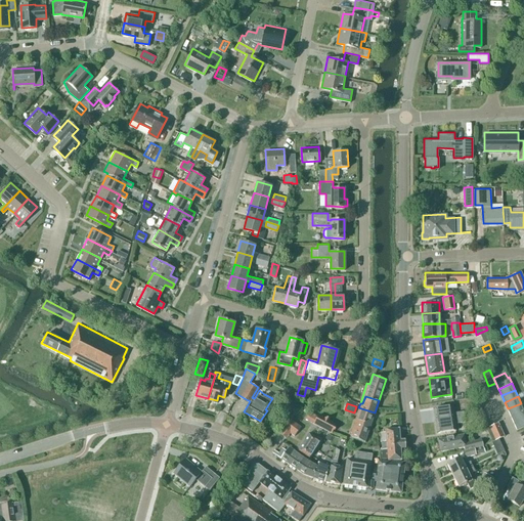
[(511,416),(523,409),(521,403),(508,408),(511,416)]
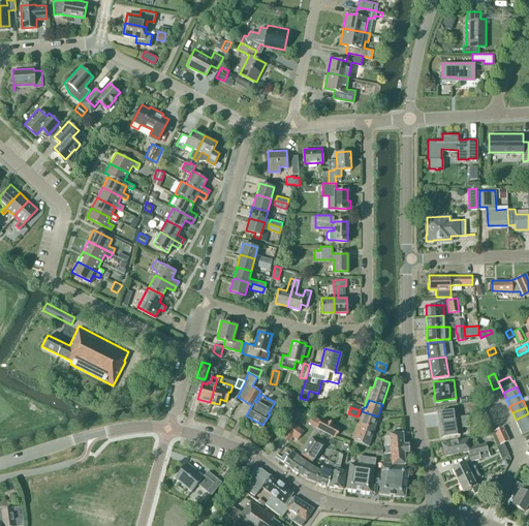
[(439,424),(468,419),(467,413),(457,415),(456,408),(437,411),(439,424)]
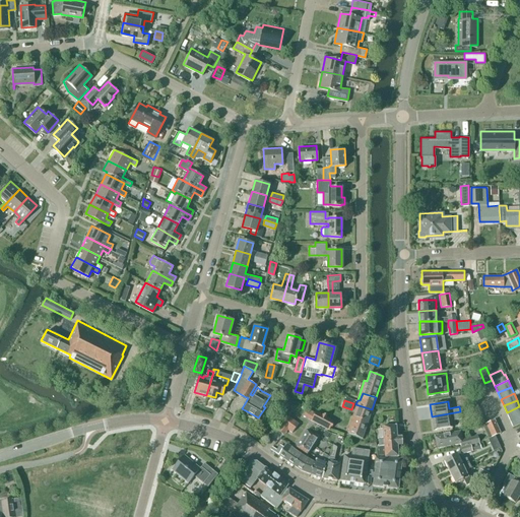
[(368,421),(372,409),(355,404),(354,408),(356,409),(354,415),(368,421)]
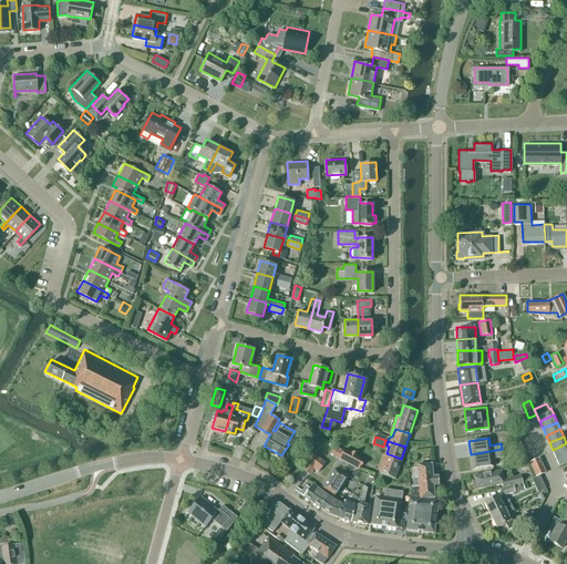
[(556,457),(566,451),(566,443),(553,450),(556,457)]
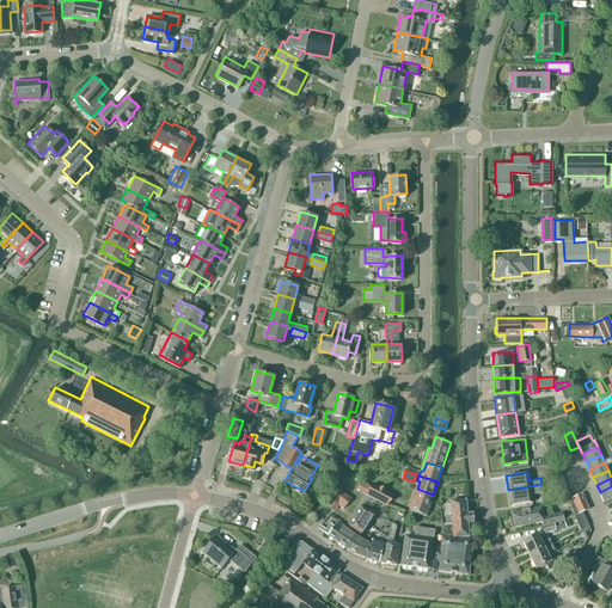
[(392,493),(371,483),(367,492),(387,502),(392,493)]
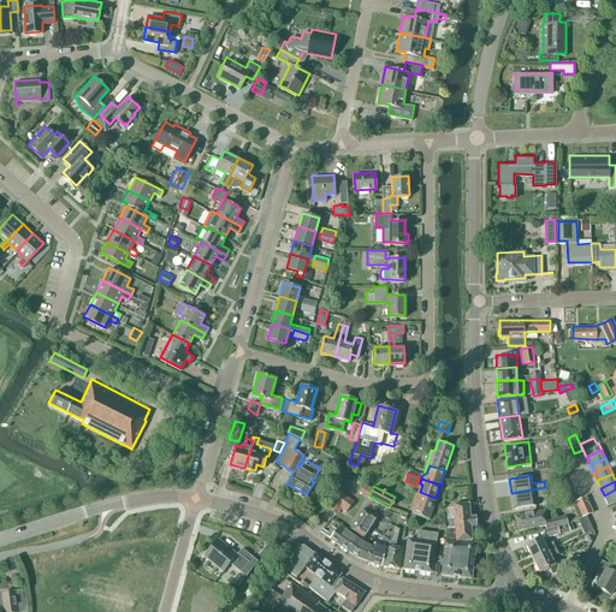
[(545,487),(511,493),(514,507),(535,504),(534,495),(546,493),(545,487)]
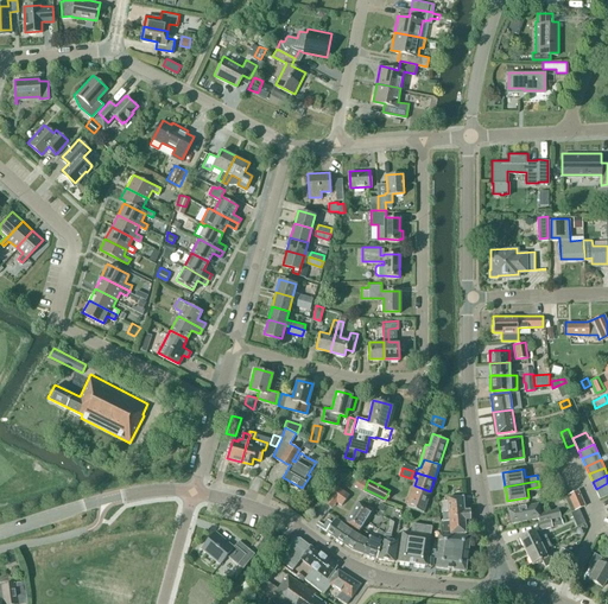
[(607,483),(596,489),(600,497),(607,493),(607,483)]
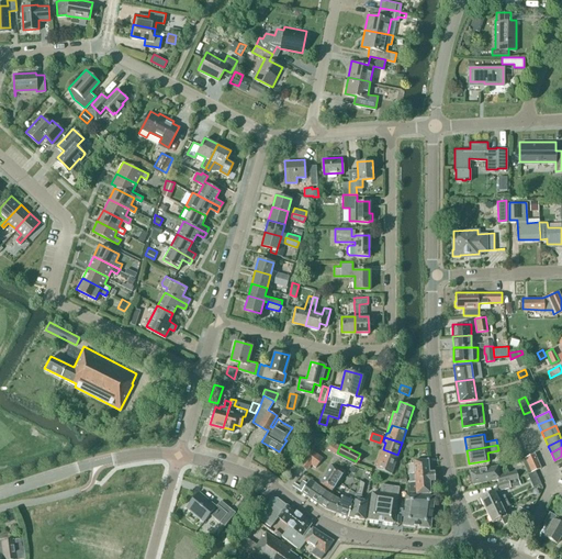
[(315,466),(323,457),(312,448),(300,465),(306,469),(312,462),(315,466)]
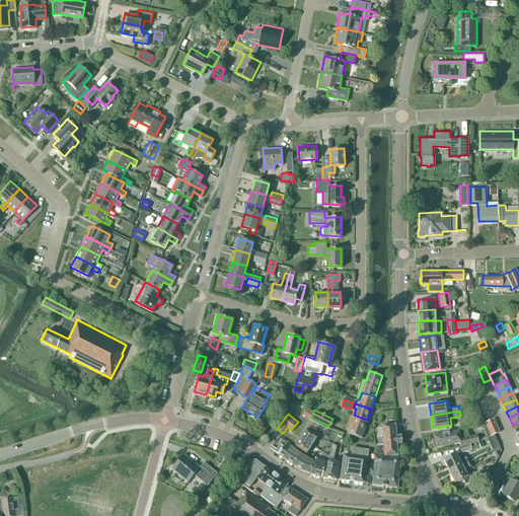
[(361,437),(367,420),(354,415),(351,424),(349,424),(347,429),(349,430),(348,432),(361,437)]
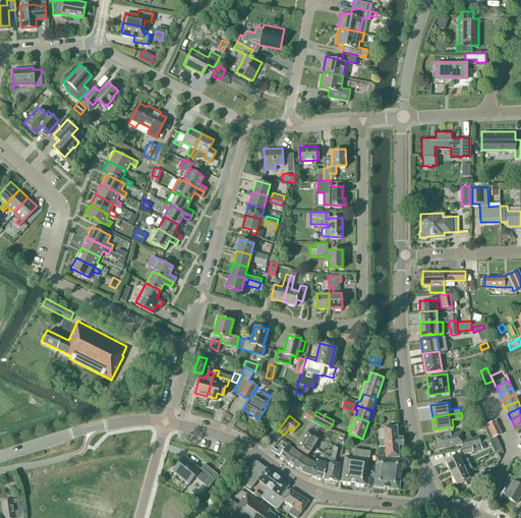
[(494,436),(501,433),(495,419),(487,422),(494,436)]
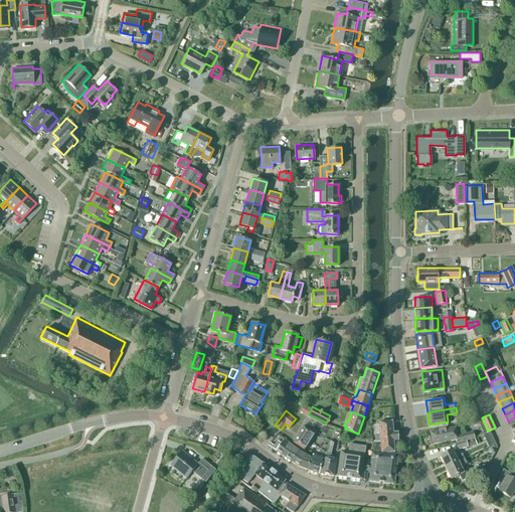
[(318,429),(321,423),(314,420),(312,424),(318,429)]
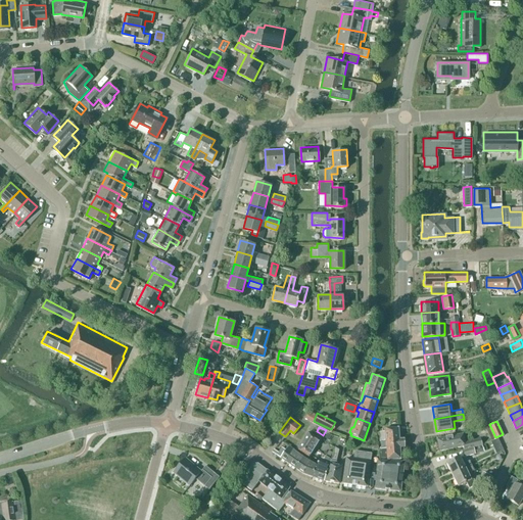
[(386,459),(387,459),(400,459),(399,446),(405,446),(403,438),(398,438),(397,427),(384,427),(384,430),(380,430),(380,447),(385,447),(386,459)]
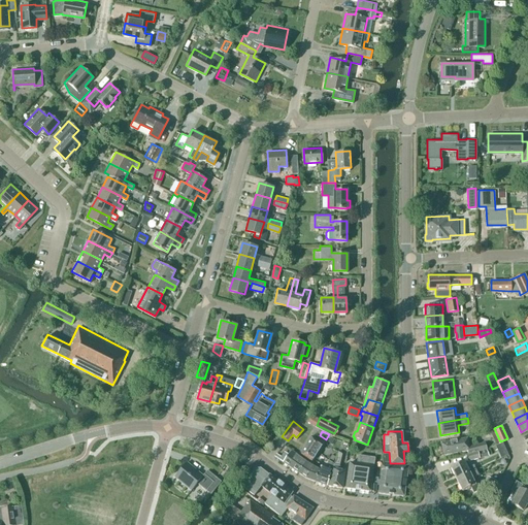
[(310,461),(324,440),(320,438),(319,439),(311,434),(299,454),(310,461)]
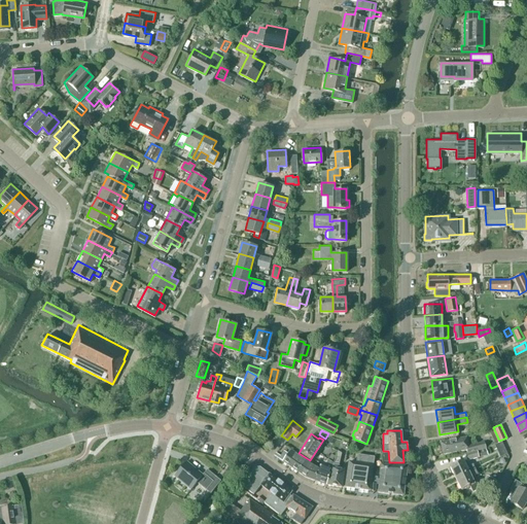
[(485,447),(485,446),(484,441),(468,445),(465,435),(441,441),(443,452),(466,448),(467,452),(485,447)]
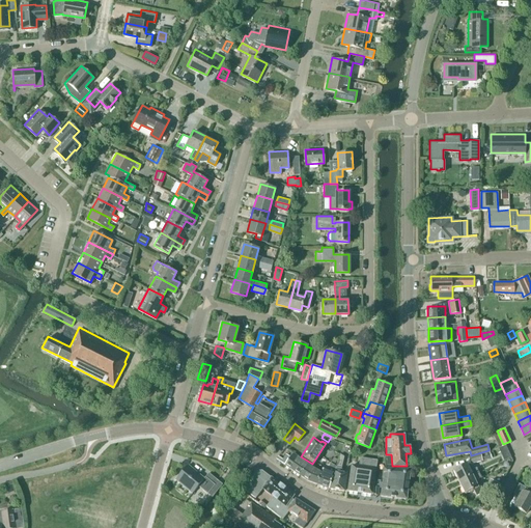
[(488,450),(471,455),(467,456),(467,457),(468,462),(469,463),(490,457),(500,452),(497,446),(488,449),(488,450)]
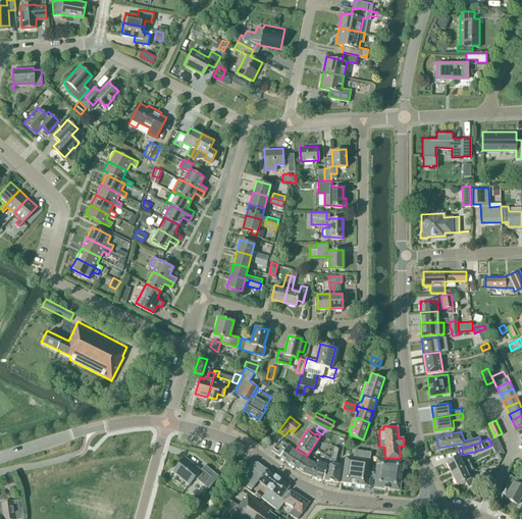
[(295,451),(296,449),(288,444),(285,448),(281,445),(276,453),(280,455),(279,455),(295,466),(302,456),(295,451)]
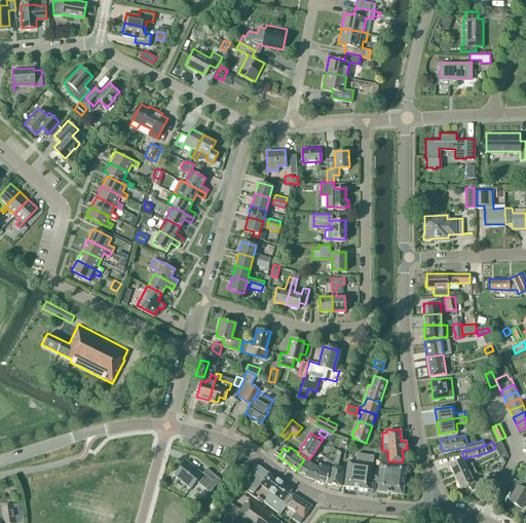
[(333,460),(327,482),(341,484),(343,468),(338,467),(339,463),(338,462),(340,451),(337,448),(333,460)]
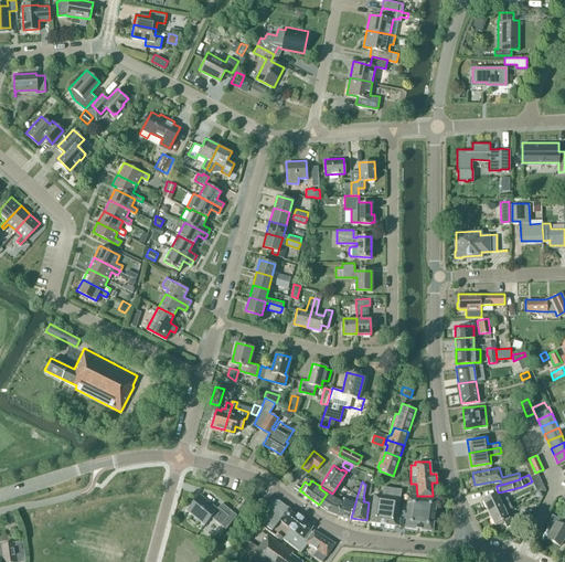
[(418,498),(418,496),(417,496),(416,484),(411,484),(412,491),(411,491),(411,497),(408,497),(406,513),(397,512),(397,516),(403,517),(406,517),(405,526),(432,530),(436,498),(418,498)]
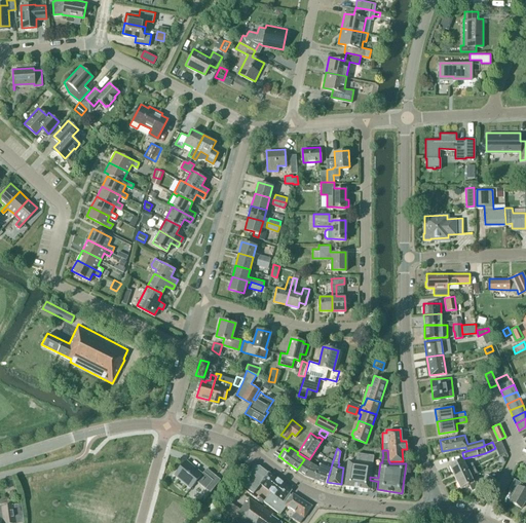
[(312,460),(309,459),(298,452),(297,454),(304,459),(297,470),(304,474),(312,477),(316,467),(311,464),(313,461),(312,460)]
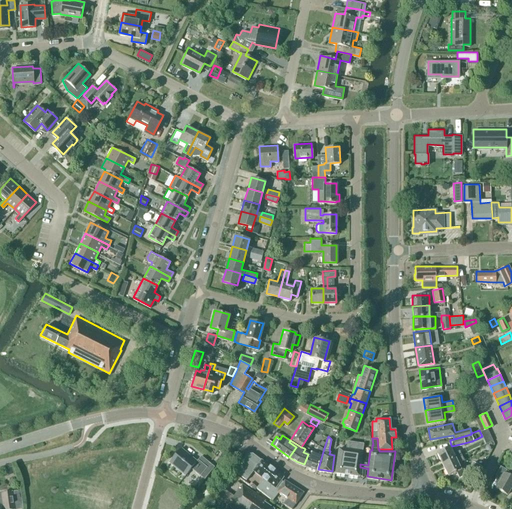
[(360,467),(360,464),(362,451),(363,443),(347,440),(346,448),(338,447),(335,472),(364,476),(365,468),(360,467)]
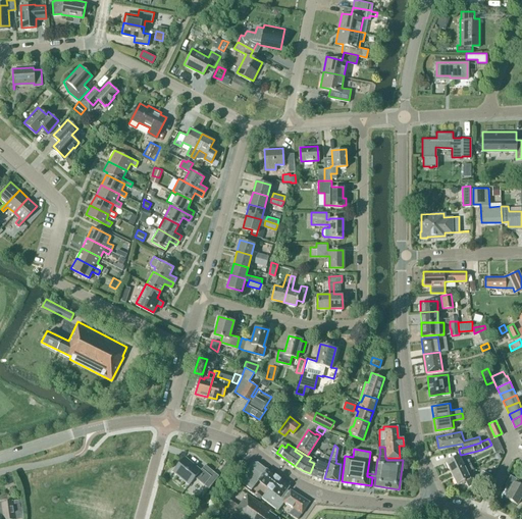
[(451,472),(470,463),(468,458),(462,461),(458,454),(446,461),(451,472)]
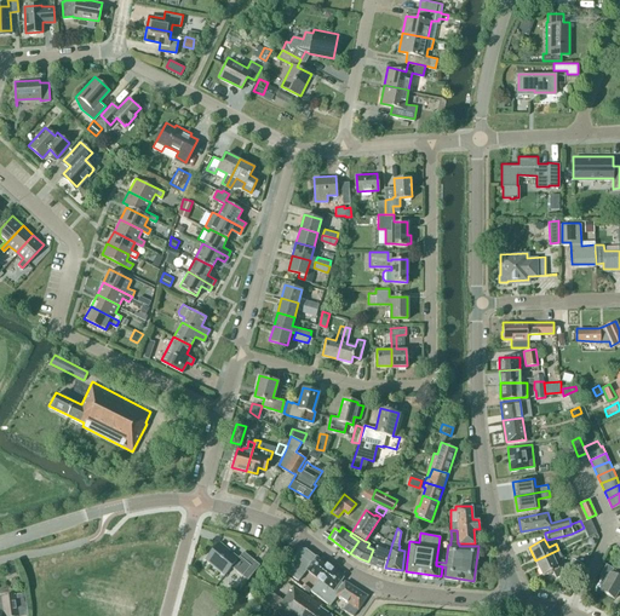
[(385,568),(392,542),(386,540),(384,548),(373,545),(374,541),(371,540),(368,542),(369,543),(367,547),(373,550),(368,562),(383,568),(385,568)]
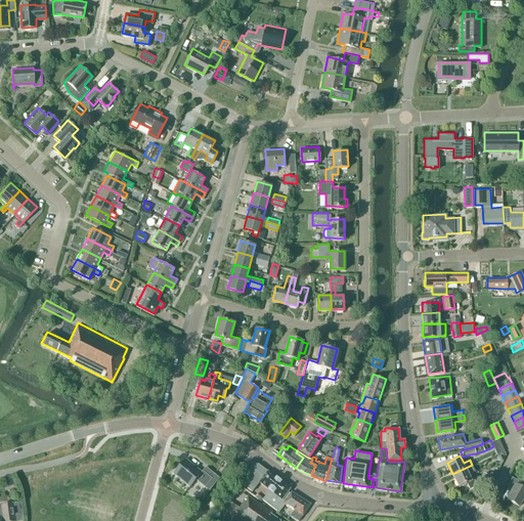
[(205,485),(206,483),(209,485),(218,475),(206,465),(201,471),(184,458),(173,472),(188,485),(195,478),(205,485)]
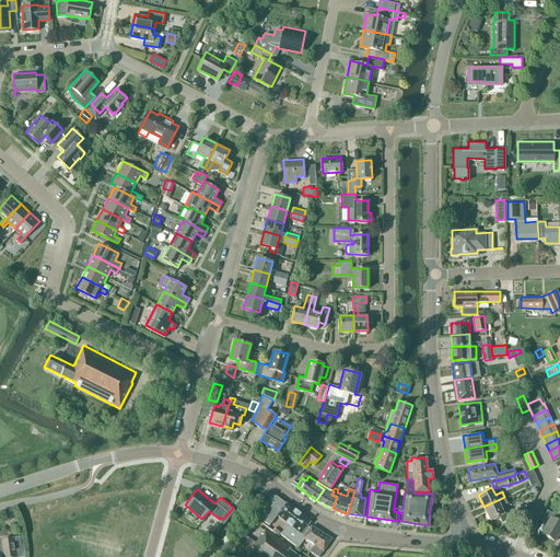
[(304,535),(310,526),(307,524),(310,521),(276,495),(270,496),(256,513),(269,524),(277,513),(288,522),(304,535)]
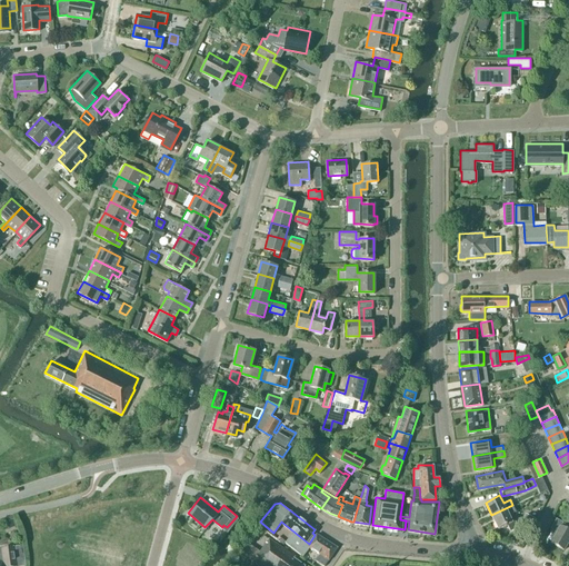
[(512,505),(491,515),(498,528),(507,523),(510,529),(515,527),(516,524),(510,512),(516,509),(512,505)]
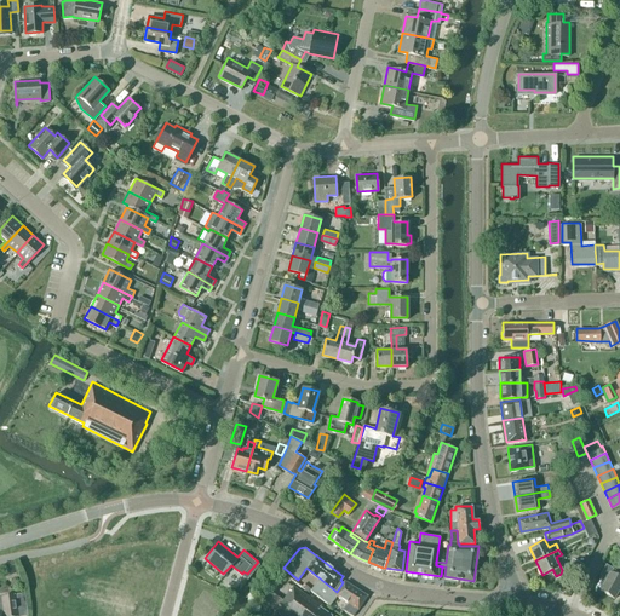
[(577,576),(584,564),(573,558),(566,570),(577,576)]
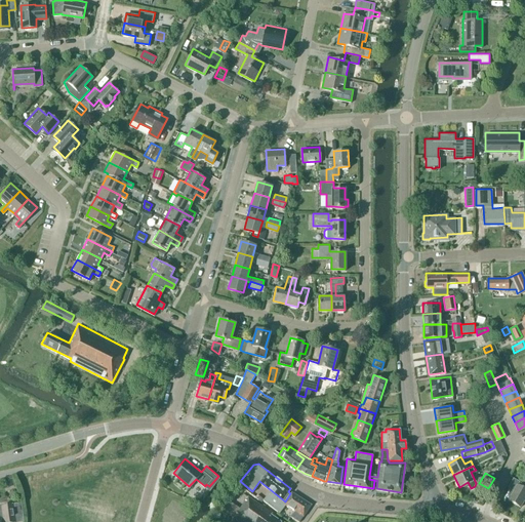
[(520,506),(524,496),(524,487),(517,483),(519,480),(513,477),(508,485),(511,487),(507,493),(510,495),(508,498),(520,506)]
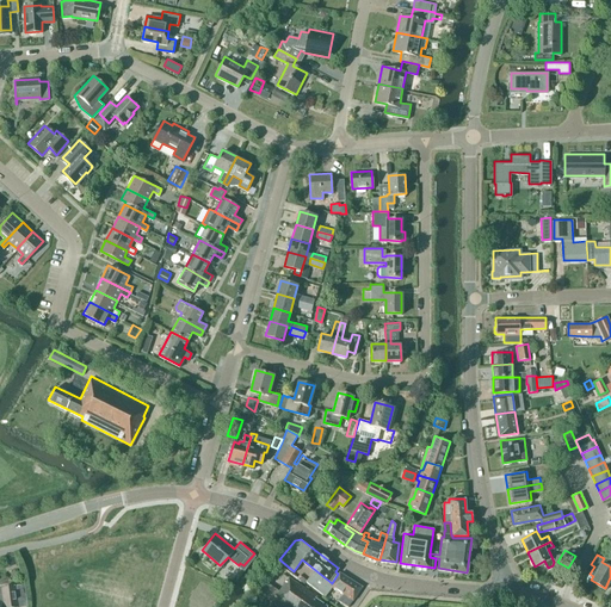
[(339,571),(338,574),(332,583),(314,569),(306,581),(325,595),(332,586),(341,593),(351,578),(339,571)]
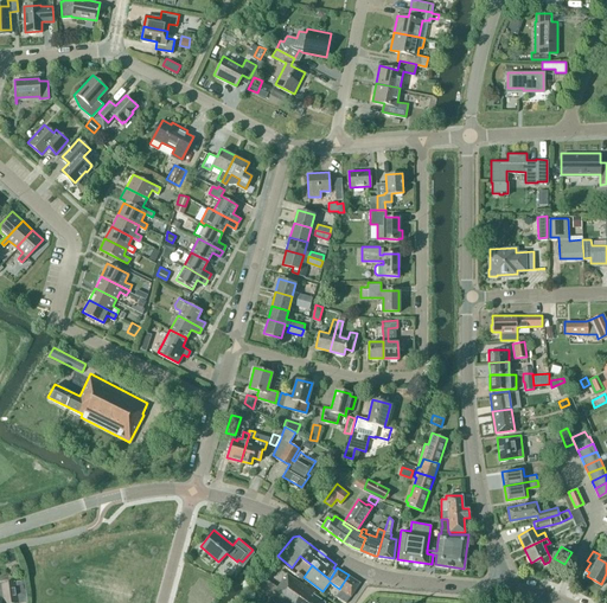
[(269,597),(276,602),(278,601),(281,602),(324,602),(325,602),(314,594),(315,592),(287,572),(279,587),(261,575),(254,585),(269,597)]
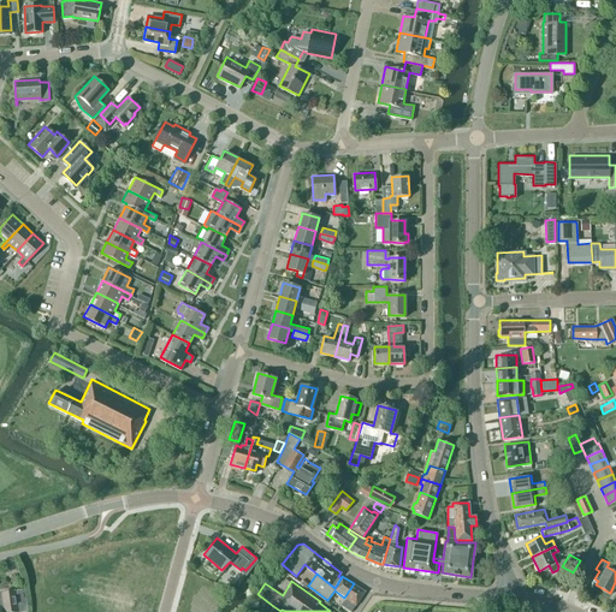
[(354,583),(344,598),(345,598),(342,605),(351,611),(356,604),(365,590),(354,583)]
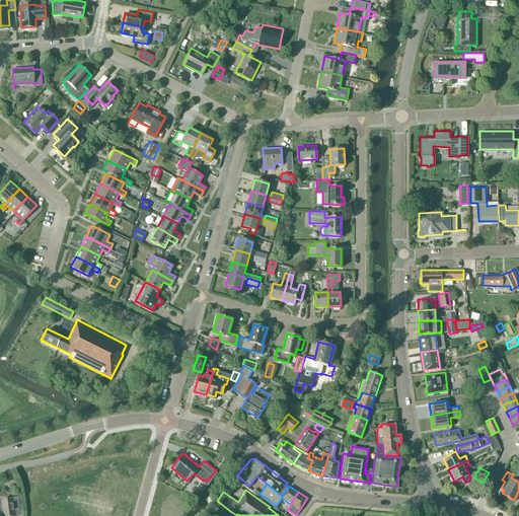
[(0,515),(7,515),(23,514),(21,495),(0,498),(0,515)]
